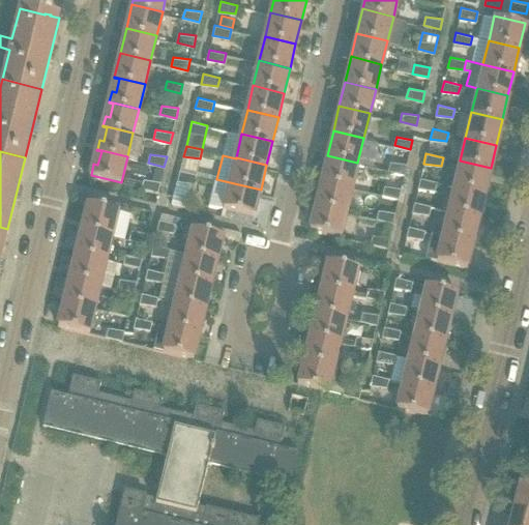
[(327,155),(321,179),(352,187),(357,163),(327,155)]
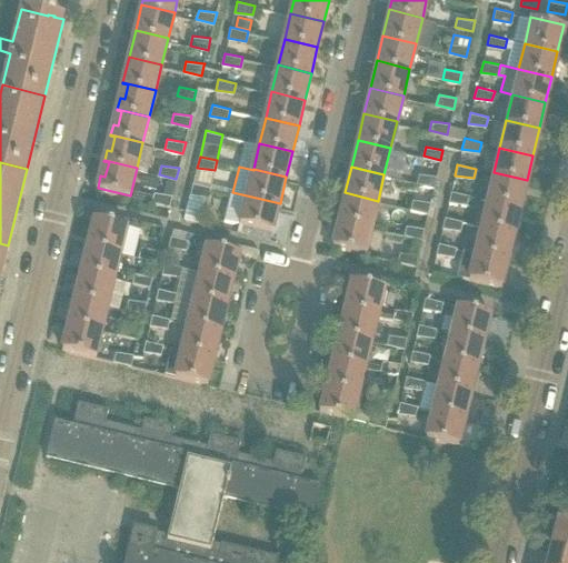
[(420,172),(418,181),(435,186),(437,174),(420,172)]
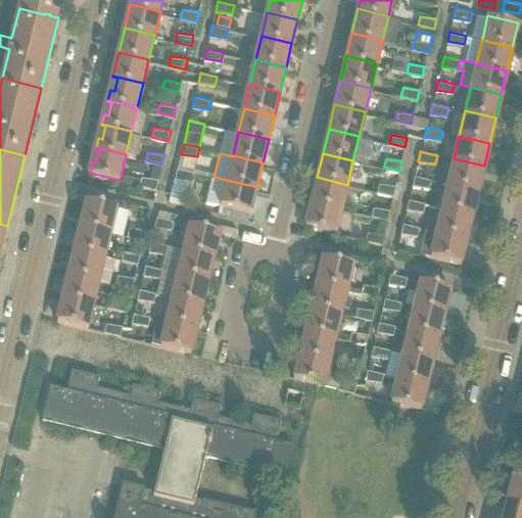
[(454,158),(447,183),(478,190),(484,166),(454,158)]
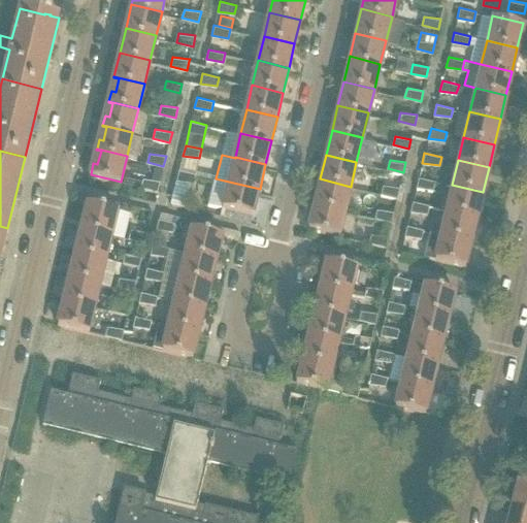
[(176,178),(192,182),(194,172),(178,169),(176,178)]
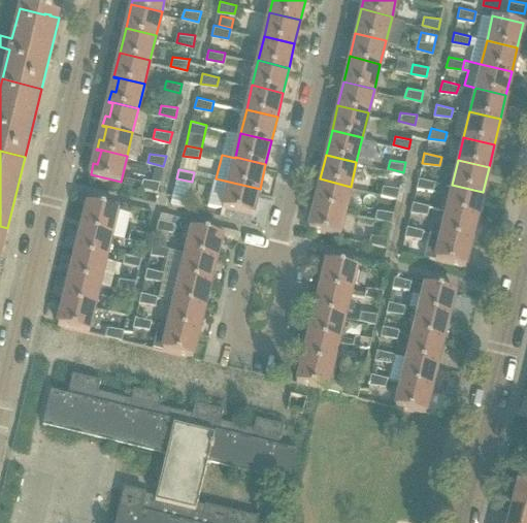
[(125,175),(124,182),(132,185),(134,177),(125,175)]
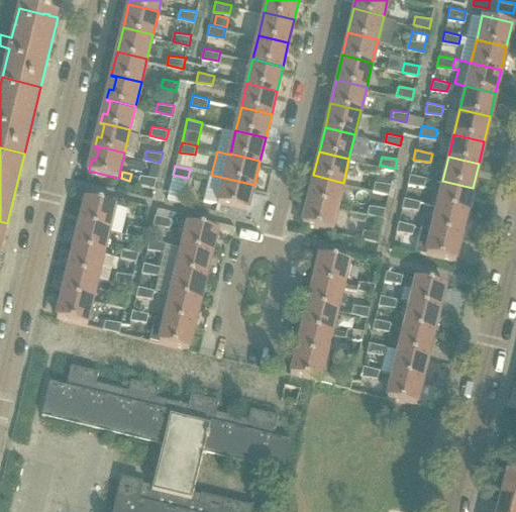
[(410,173),(408,183),(424,185),(426,177),(410,173)]
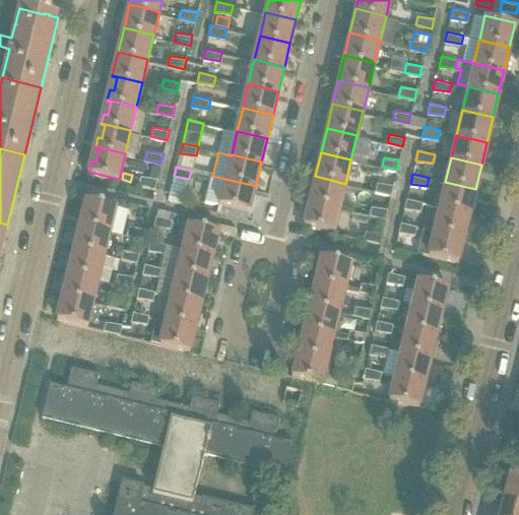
[(138,183),(153,187),(156,178),(140,175),(138,183)]
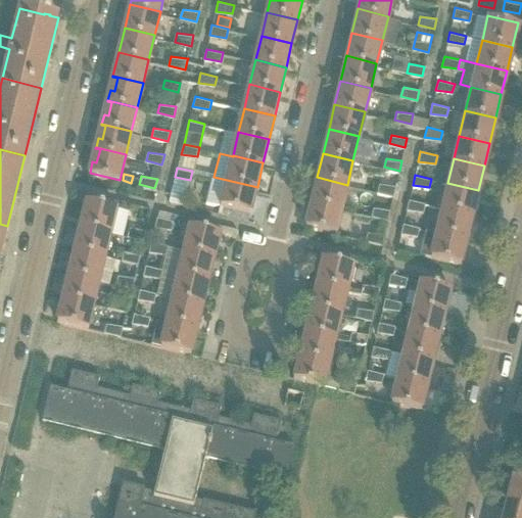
[(211,176),(205,200),(221,204),(250,212),(251,212),(257,187),(214,177),(211,176)]
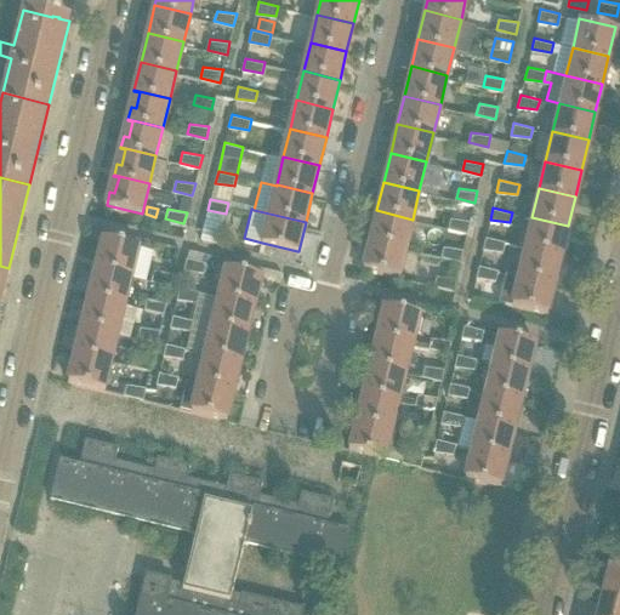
[(376,210),(370,238),(405,246),(413,220),(376,210)]
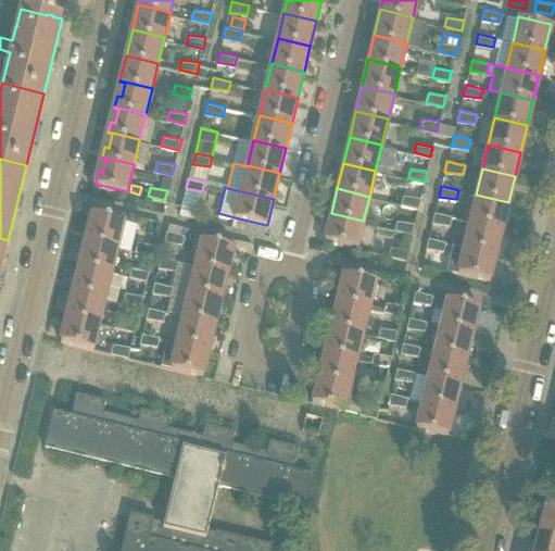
[(403,195),(401,203),(418,208),(420,197),(403,195)]
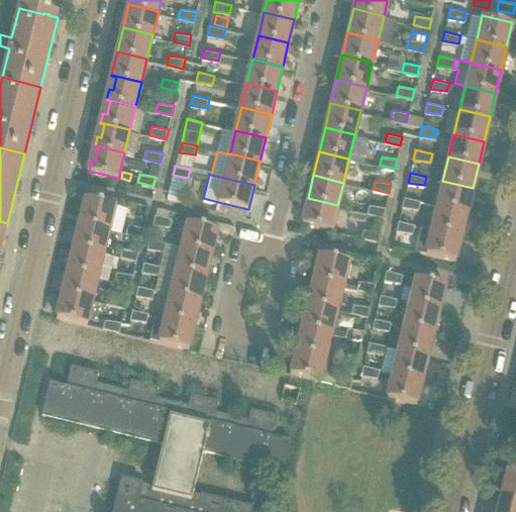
[(442,181),(436,205),(467,212),(473,188),(442,181)]
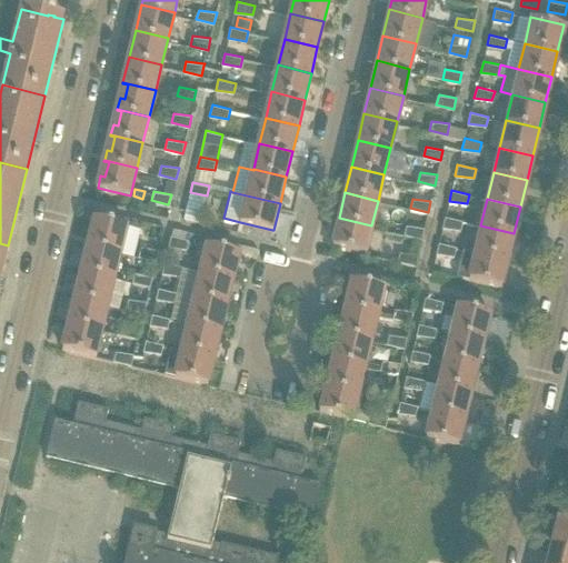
[(445,215),(442,227),(460,230),(462,220),(445,215)]
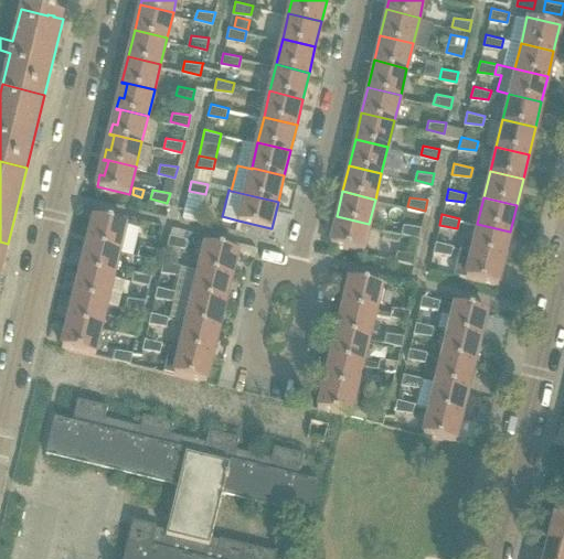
[(94,215),(88,240),(120,248),(127,223),(94,215)]
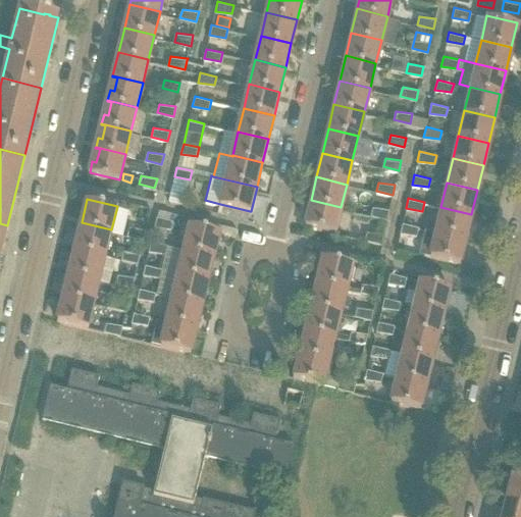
[(341,207),(311,200),(305,224),(334,231),(341,207)]
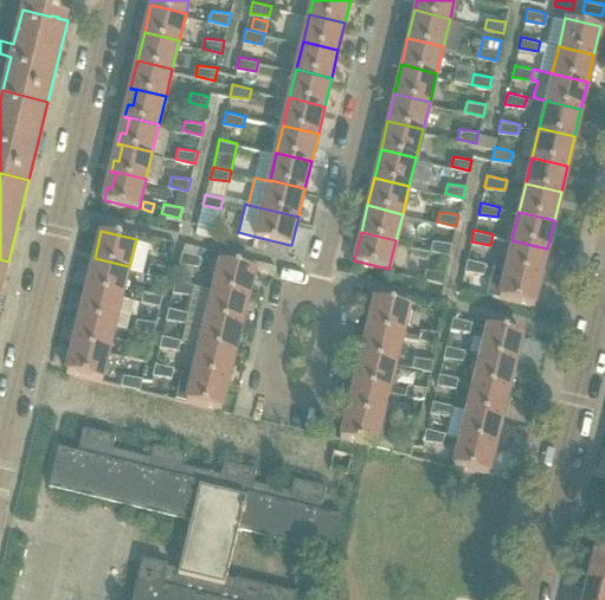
[(256,237),(253,246),(288,255),(290,245),(256,237)]
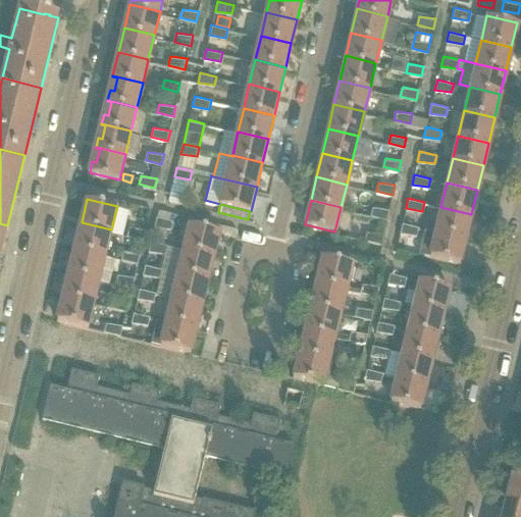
[(373,206),(370,214),(386,218),(388,209),(373,206)]
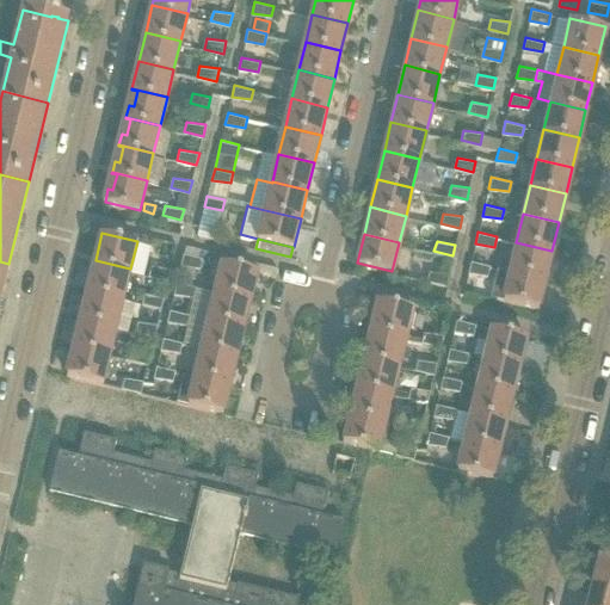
[(510,269),(510,270),(544,278),(552,253),(552,251),(516,242),(513,253),(512,260),(510,269)]
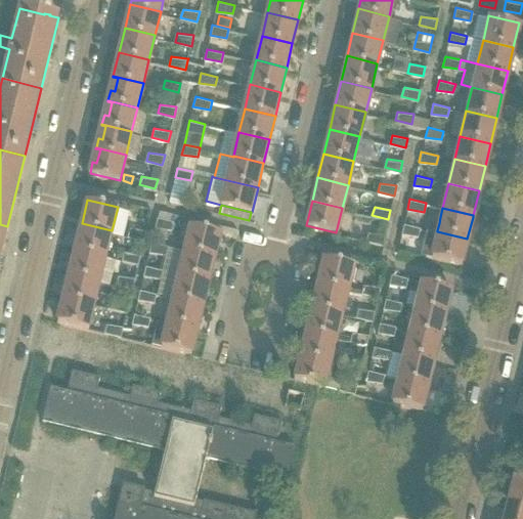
[(173,220),(158,216),(155,225),(171,228),(173,220)]
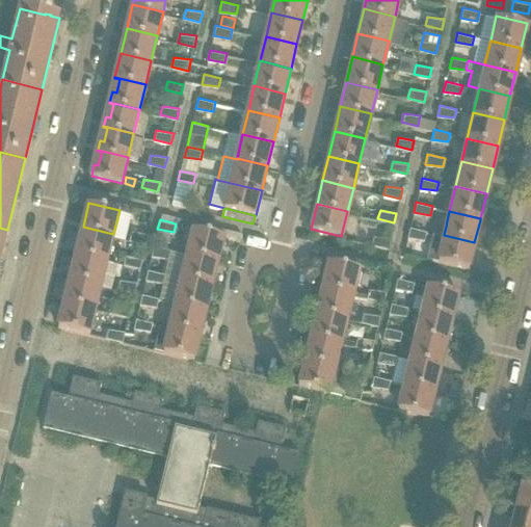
[(407,235),(424,238),(426,230),(409,226),(407,235)]
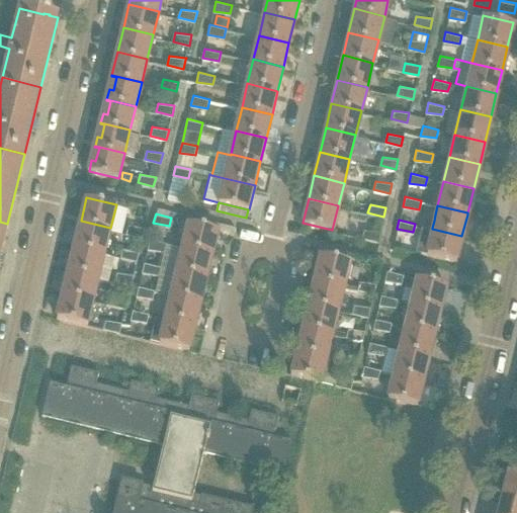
[(81,221),(75,245),(104,253),(110,228),(81,221)]
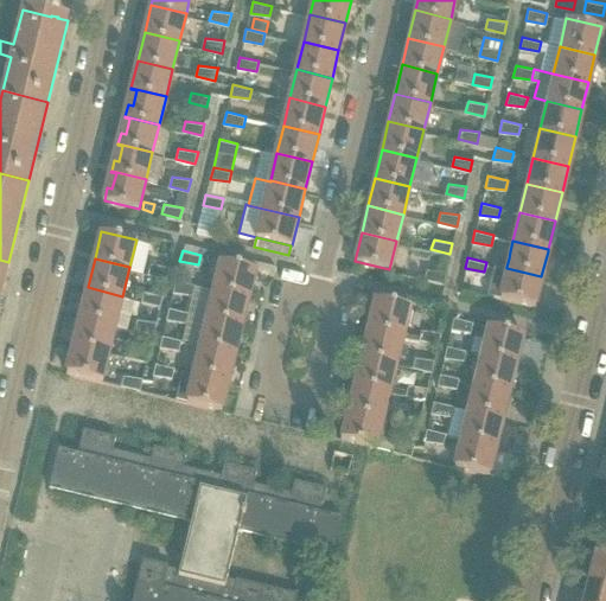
[(221,260),(214,287),(249,295),(255,268),(221,260)]
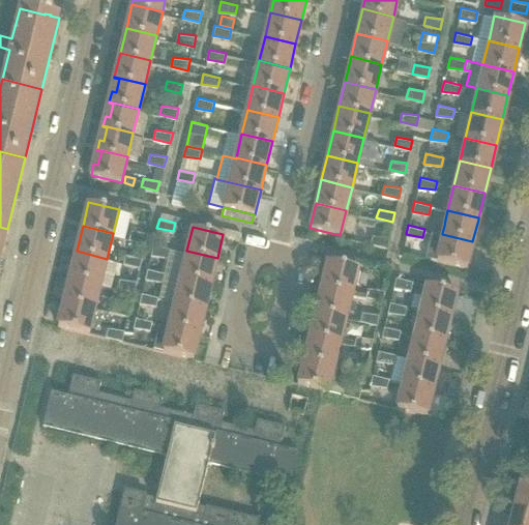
[(128,238),(145,241),(147,232),(130,229),(128,238)]
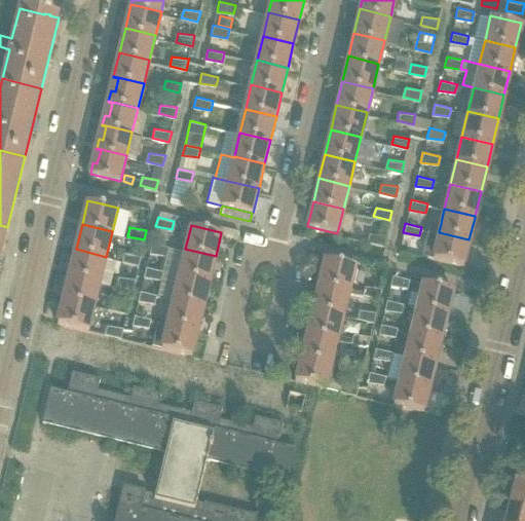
[(439,232),(427,229),(421,254),(463,264),(469,239),(439,232)]
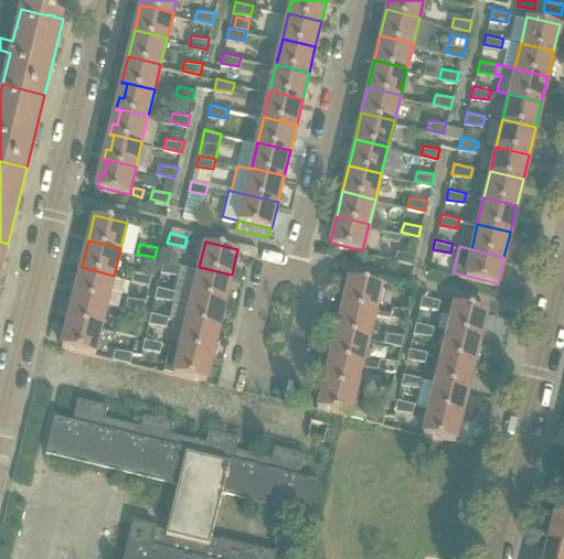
[(394,258),(412,262),(414,253),(396,249),(394,258)]
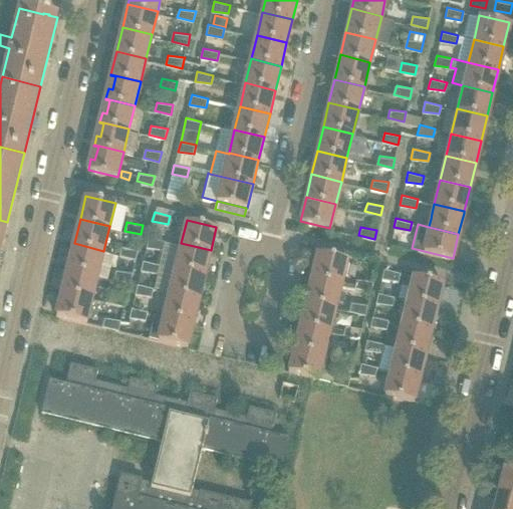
[(149,236),(146,247),(163,249),(165,240),(149,236)]
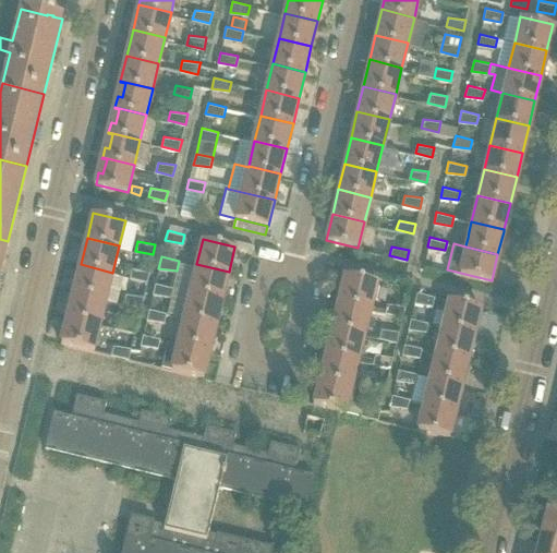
[(81,264),(74,289),(107,297),(112,273),(81,264)]
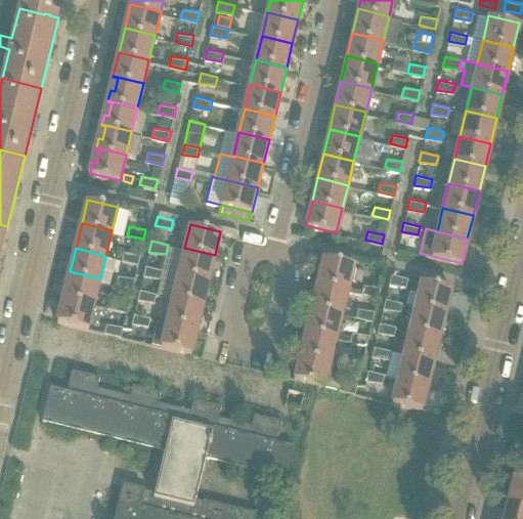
[(184,248),(178,273),(208,280),(215,255),(184,248)]
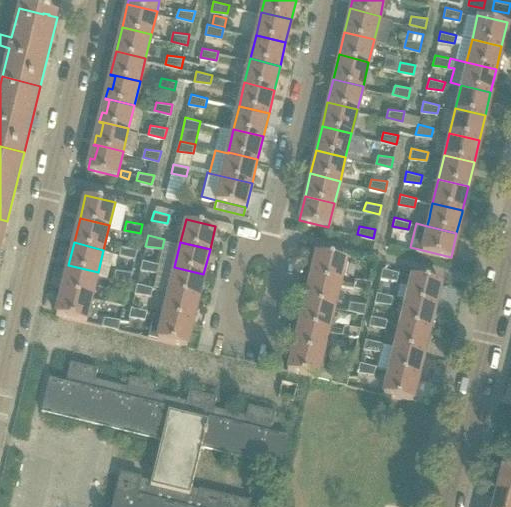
[(121,245),(119,254),(135,258),(137,248),(121,245)]
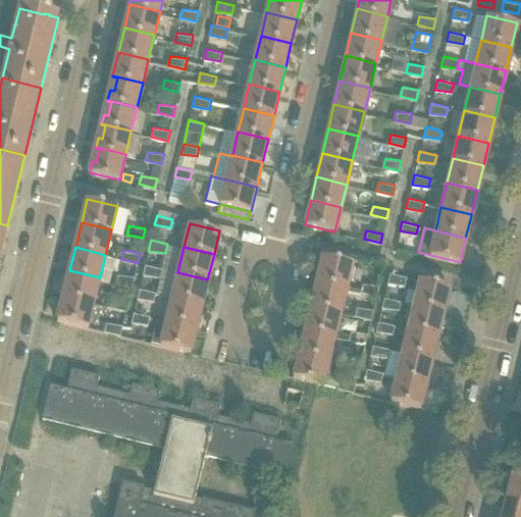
[(322,256),(317,279),(347,288),(353,263),(322,256)]
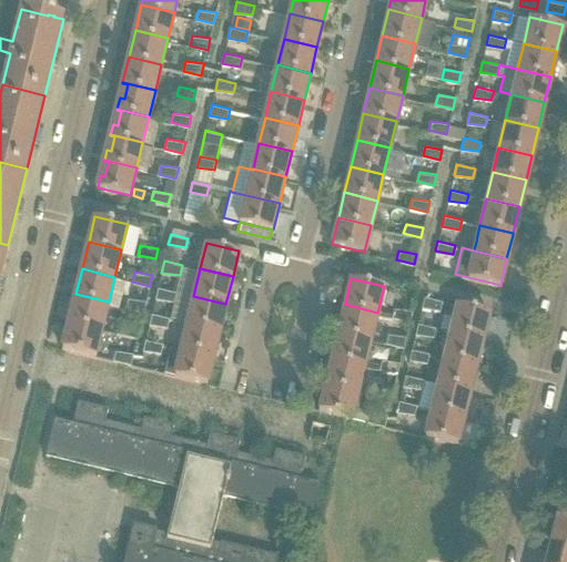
[(159,286),(155,297),(173,300),(175,290),(159,286)]
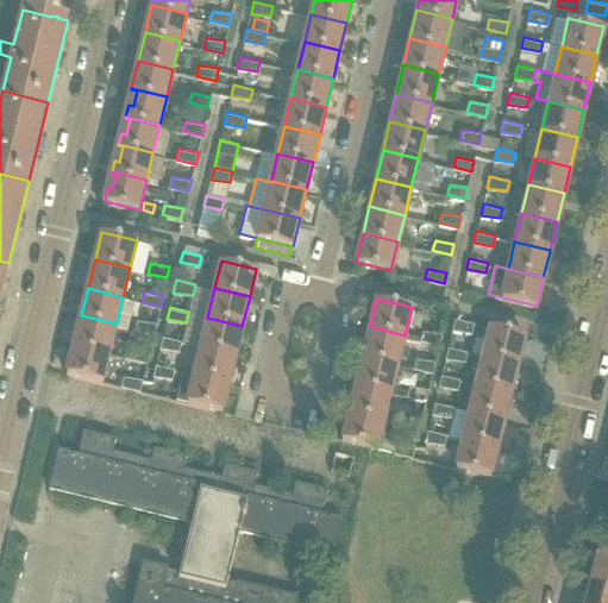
[(81,315),(74,344),(110,352),(117,324),(81,315)]
